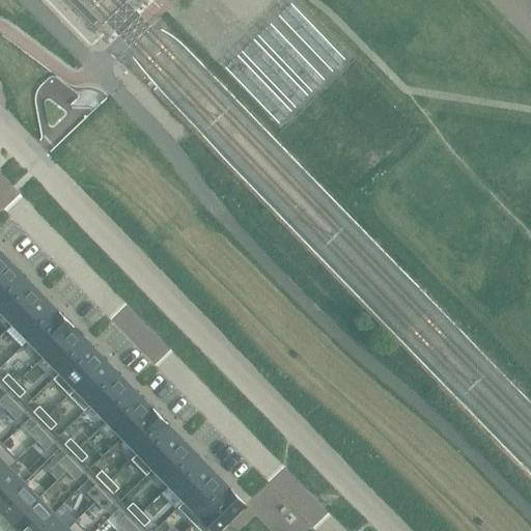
[(362,201),(355,194),(347,201),(355,208),(362,201)]
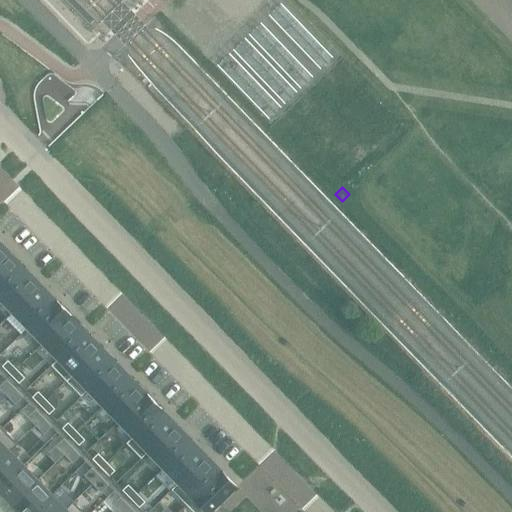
[(0,264),(11,254),(0,242),(0,264)]
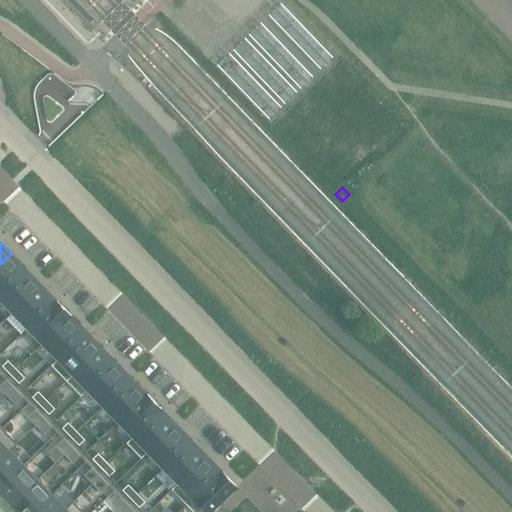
[(0,264),(0,294),(26,270),(11,254),(0,264)]
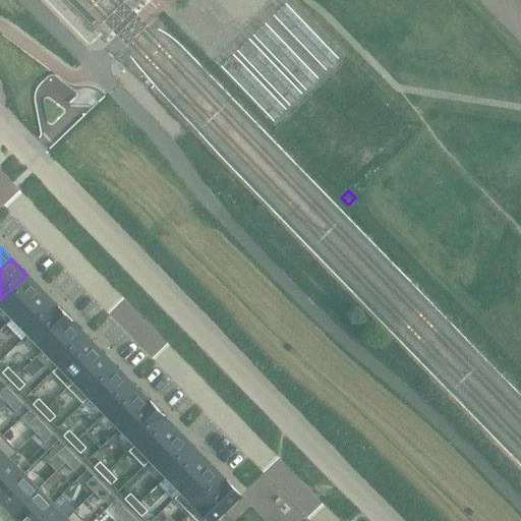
[(0,299),(0,304),(13,317),(42,290),(26,275),(0,299)]
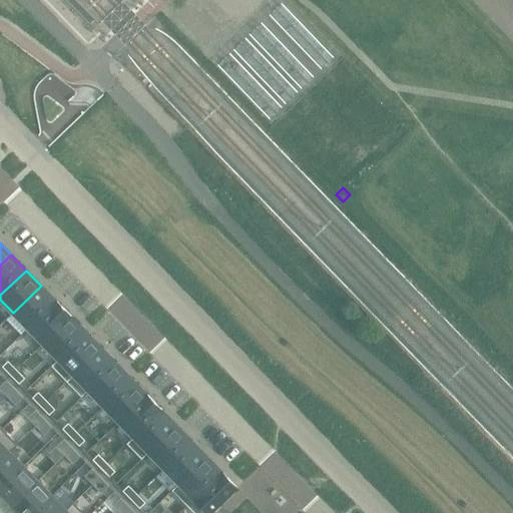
[(13,313),(28,329),(28,328),(56,302),(41,286),(13,313)]
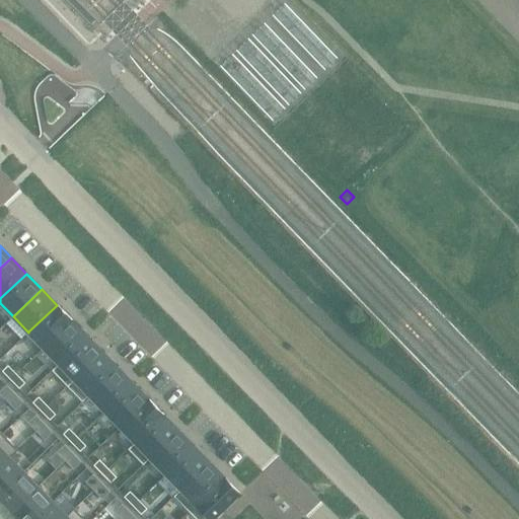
[(28,331),(28,332),(44,348),(45,348),(72,320),(57,305),(28,331)]
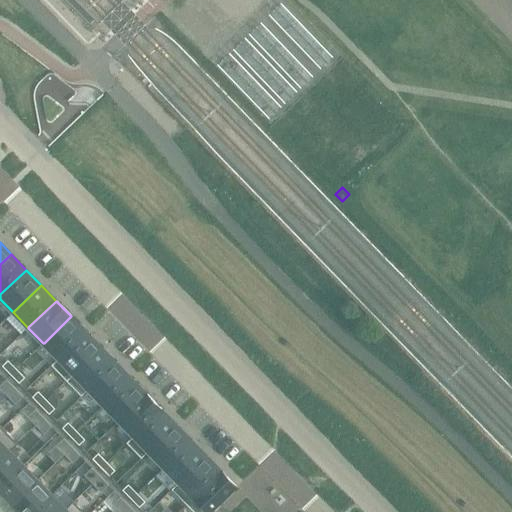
[(44,343),(43,343),(58,359),(86,332),(71,316),(44,343)]
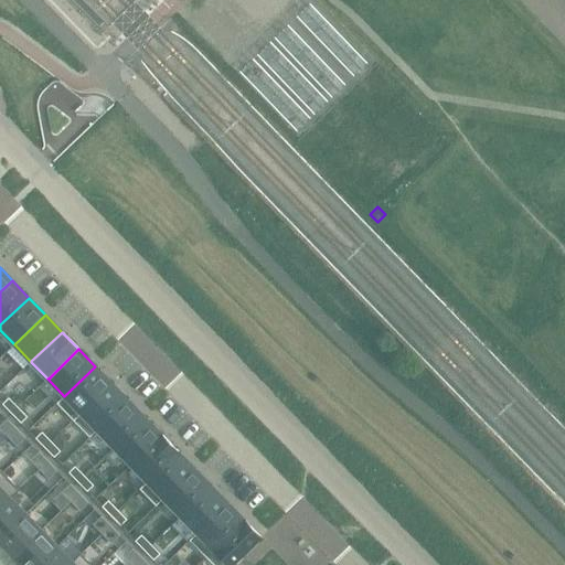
[(95,366),(64,396),(81,413),(112,383),(95,366)]
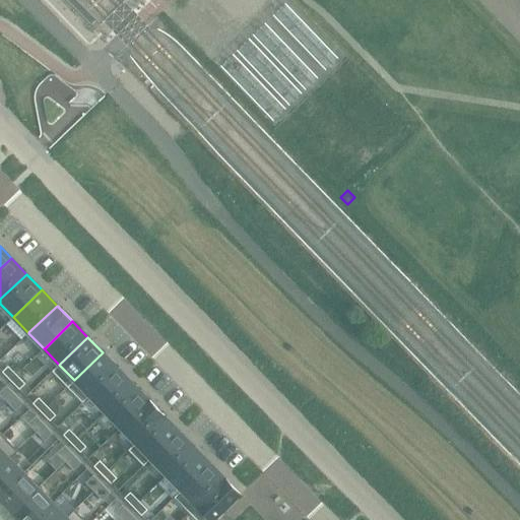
[(74,380),(67,387),(82,402),(89,396),(90,395),(118,369),(103,352),(74,380)]
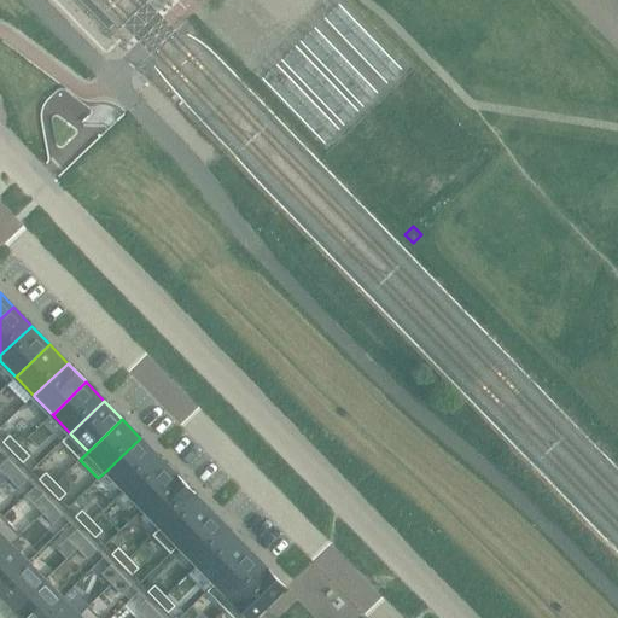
[(10,436),(3,442),(13,453),(21,445),(10,436)]
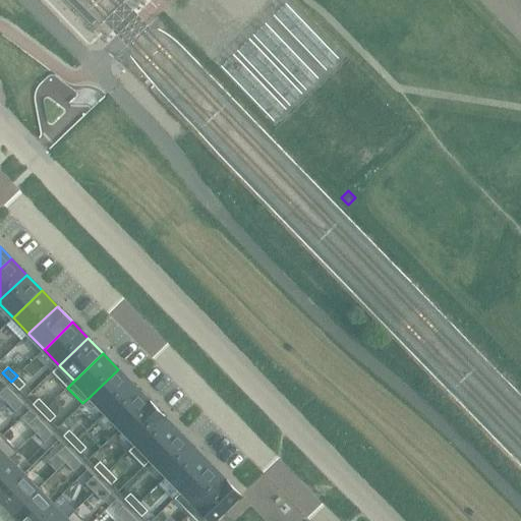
[(91,396),(90,397),(105,412),(106,412),(133,385),(118,369),(91,396)]
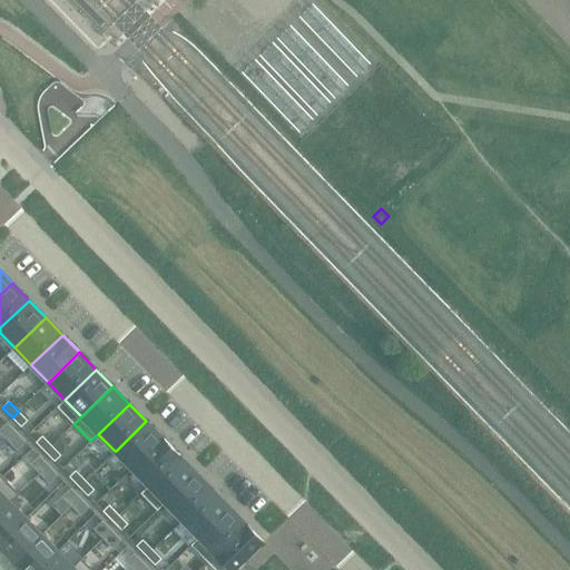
[(19,411),(12,418),(21,428),(28,421),(19,411)]
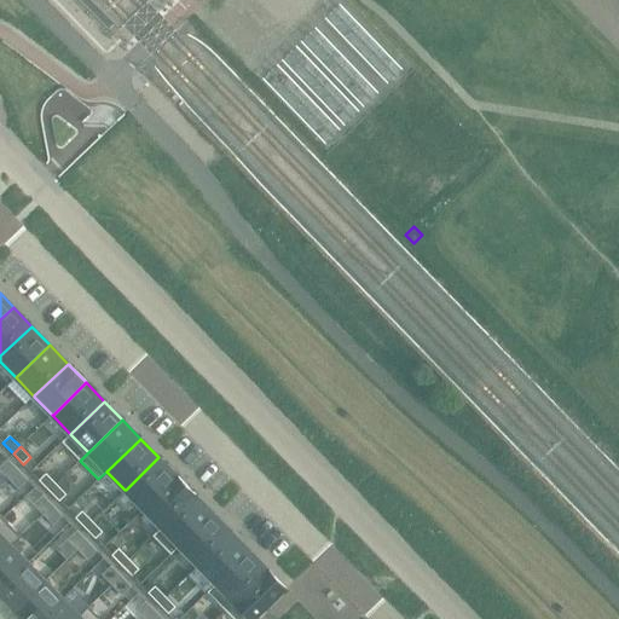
[(126,490),(125,490),(144,509),(177,476),(158,457),(126,490)]
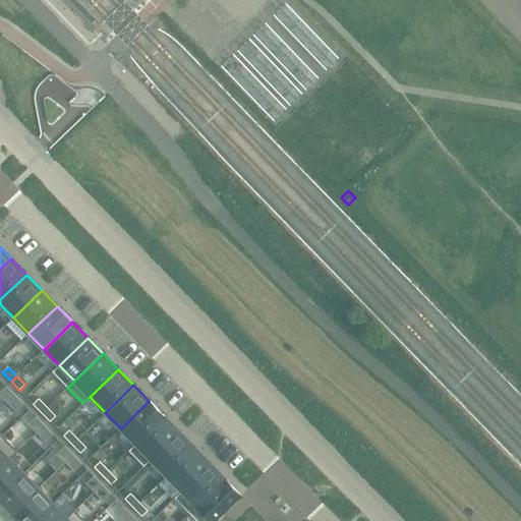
[(6,387),(0,393),(0,395),(7,403),(15,395),(7,387),(6,387)]
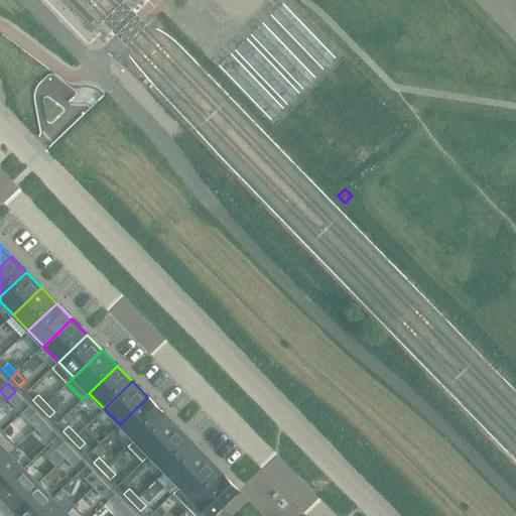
[(15,391),(7,399),(15,407),(23,400),(15,391)]
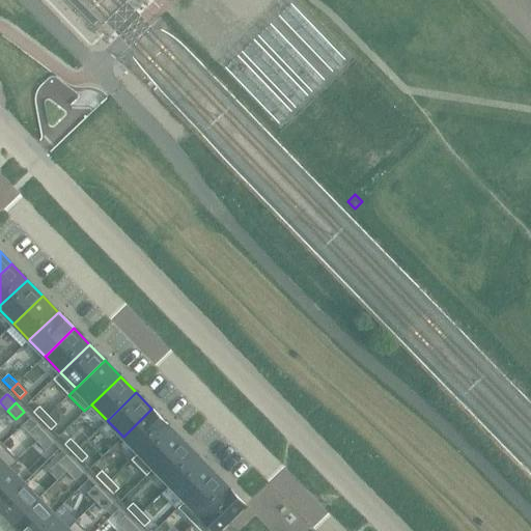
[(39,407),(33,412),(43,421),(49,415),(39,407)]
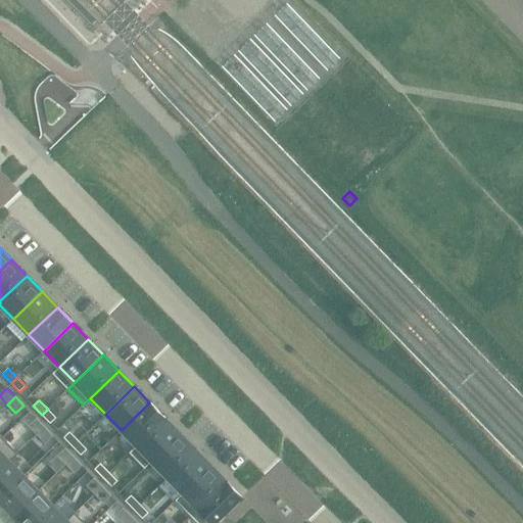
[(122,430),(137,445),(164,418),(149,402),(122,430)]
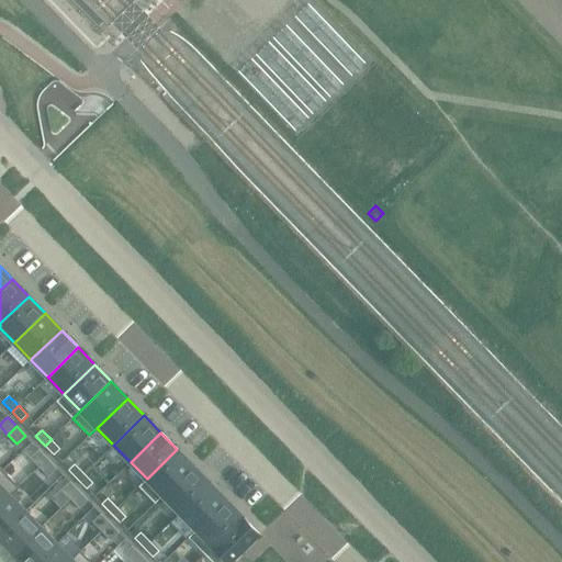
[(52,439),(45,446),(54,456),(60,449),(52,439)]
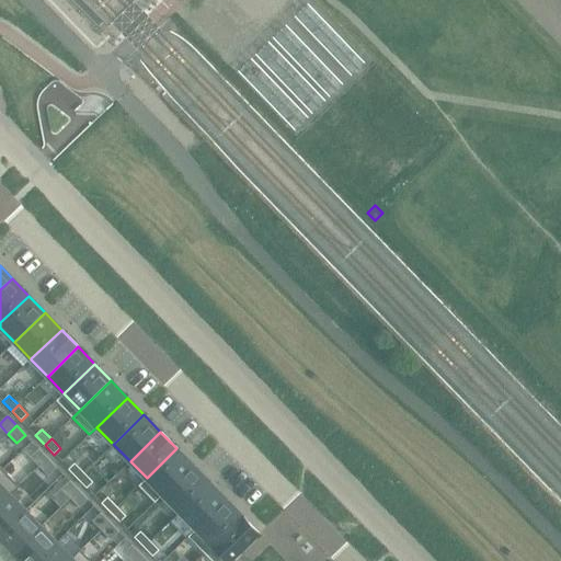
[(193,466),(176,448),(147,478),(163,495),(193,466)]
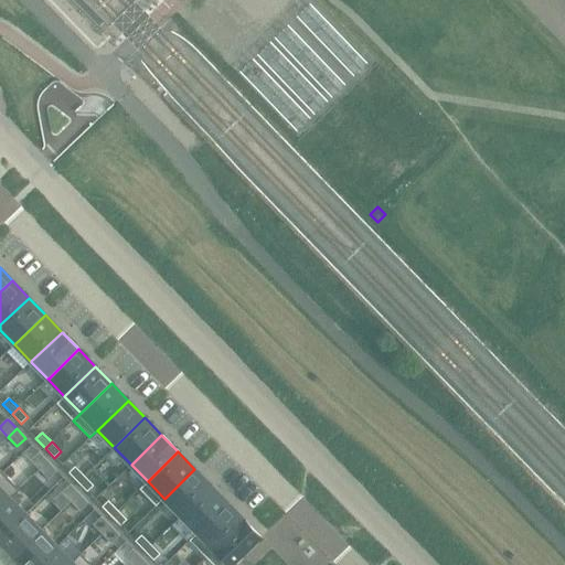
[(39,452),(31,460),(40,470),(49,461),(39,452)]
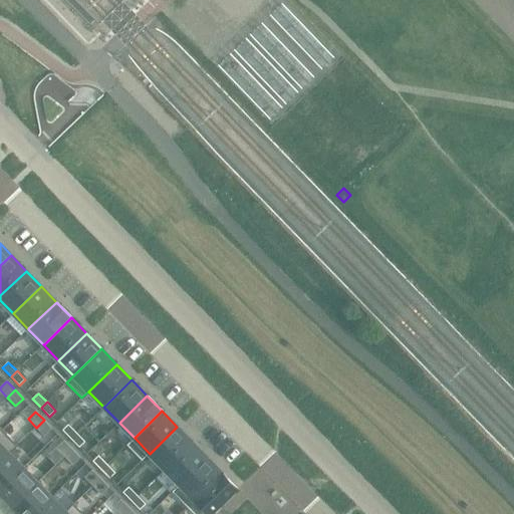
[(44,420),(36,428),(44,436),(52,429),(44,420)]
